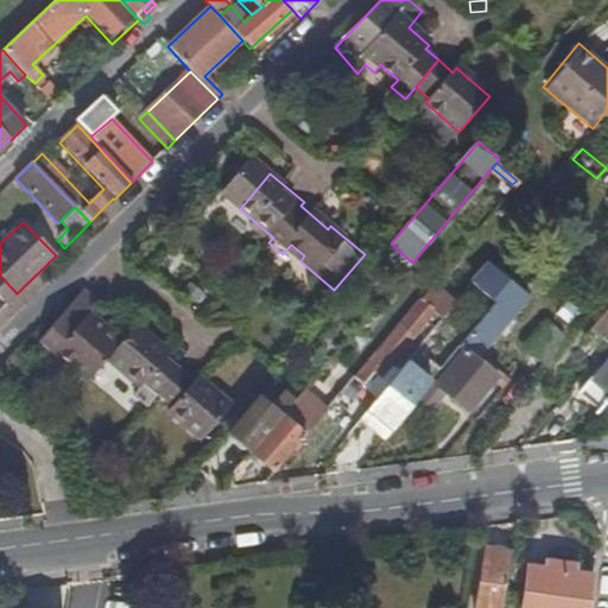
[(378,259),(399,278),(412,263),(391,244),(378,259)]
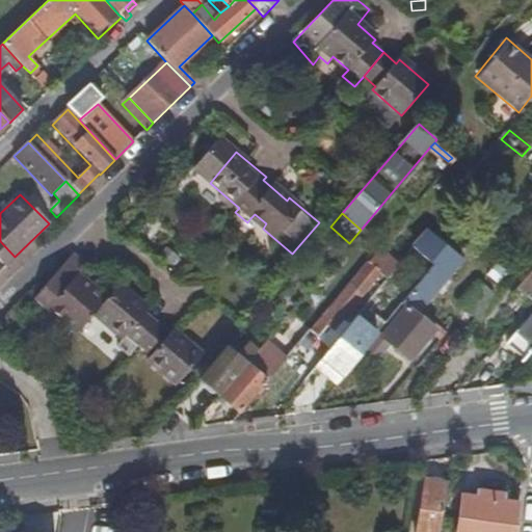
[(255,214),(250,218),(263,229),(266,223),(255,214)]
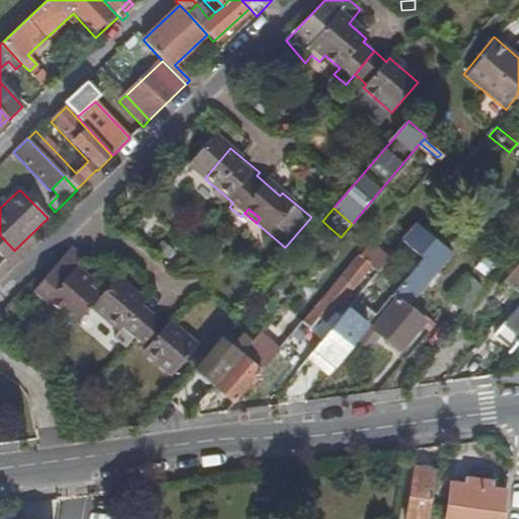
[(406,307),(417,294),(450,252),(417,225),(403,241),(423,260),(422,261),(421,261),(418,266),(397,291),(392,296),(406,307)]
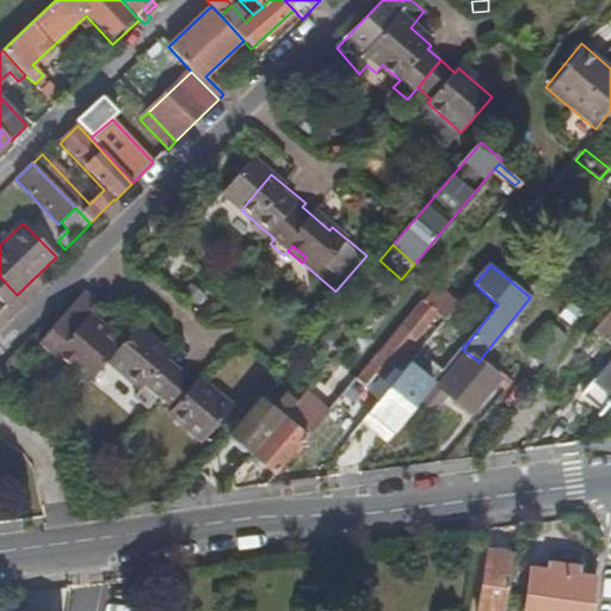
[(17,295),(0,277),(0,301),(5,307),(17,295)]
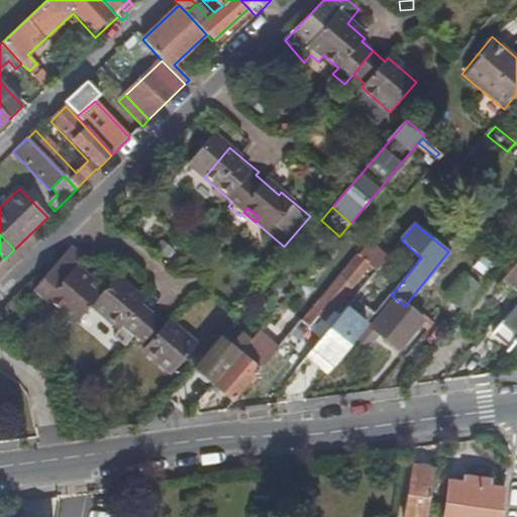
[(387,260),(369,244),(303,323),(309,329),(317,320),(323,324),(341,302),(371,267),(377,272),(387,260)]
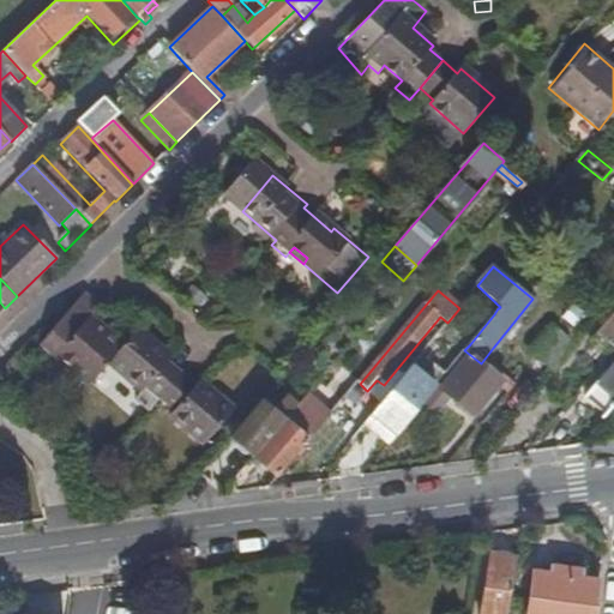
[(56,354),(90,383),(107,363),(140,392),(143,387),(145,390),(157,399),(172,411),(168,415),(203,445),(233,409),(198,379),(194,384),(167,360),(170,356),(137,327),(120,347),(86,319),(97,306),(83,293),(37,347),(53,359),(56,354)]
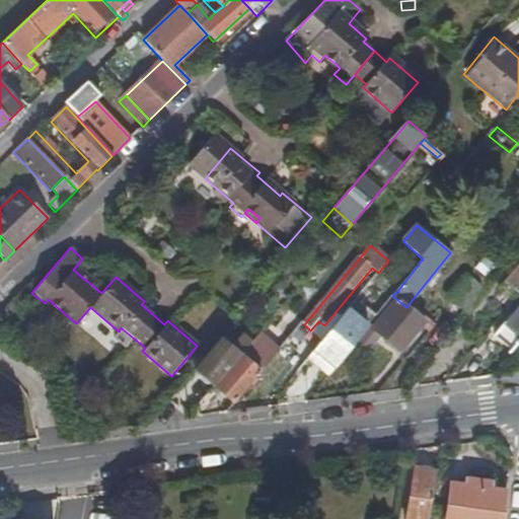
[(518,264),(506,281),(518,292),(518,264)]
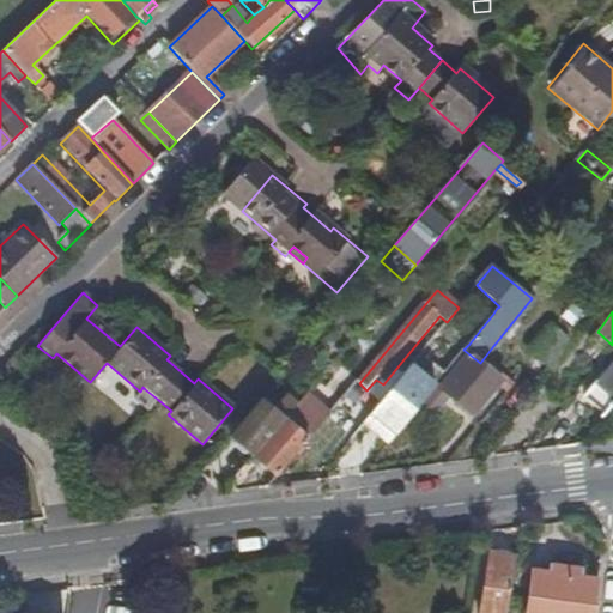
[(497,352),(492,347),(480,363),(485,366),(490,362),(497,352)]
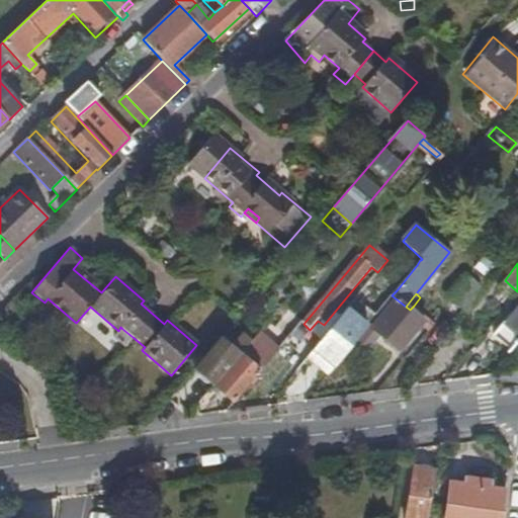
[(516,311),(512,315),(495,335),(512,349),(517,342),(517,293),(510,305),(516,311)]
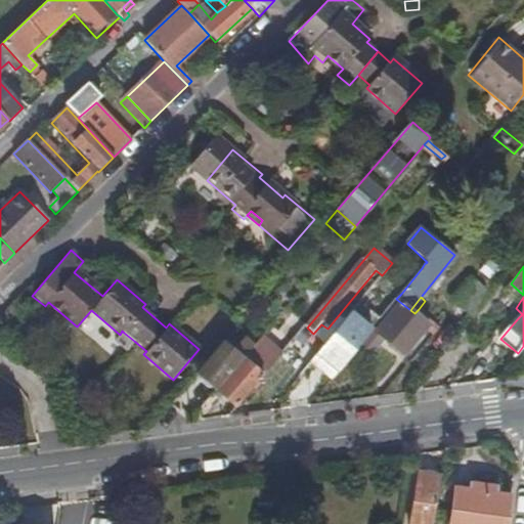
[(430,325),(415,313),(410,310),(396,299),(380,319),(377,323),(377,324),(373,330),(361,344),(374,353),(386,339),(405,355),(430,325)]
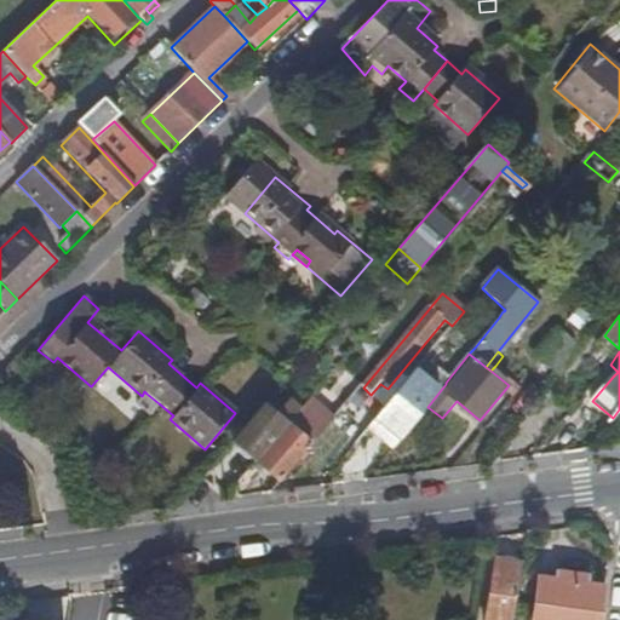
[(57,357),(53,362),(87,391),(91,386),(57,357)]
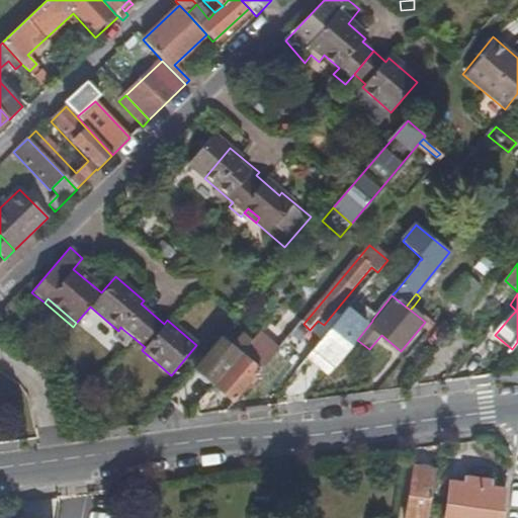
[(274,306),(278,310),(283,304),(279,299),(274,306)]
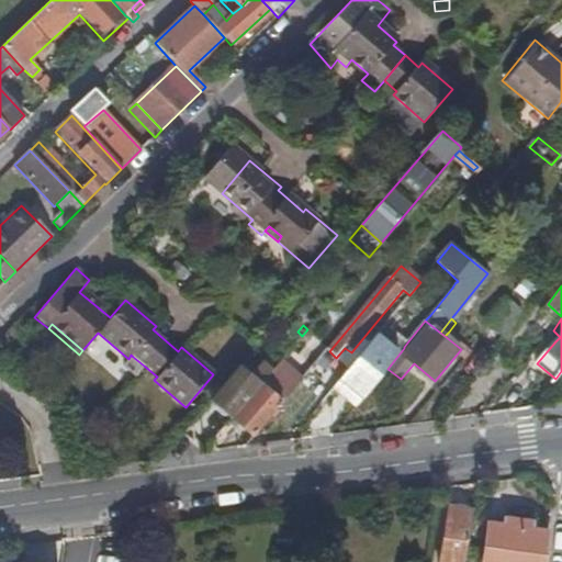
[(377,335),(400,353),(404,348),(404,347),(407,343),(385,325),(377,335)]
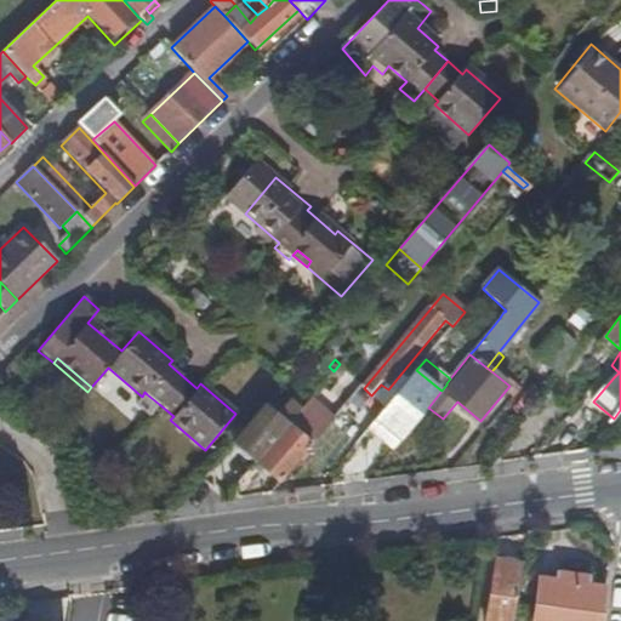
[(410,363),(388,389),(392,392),(414,365),(410,363)]
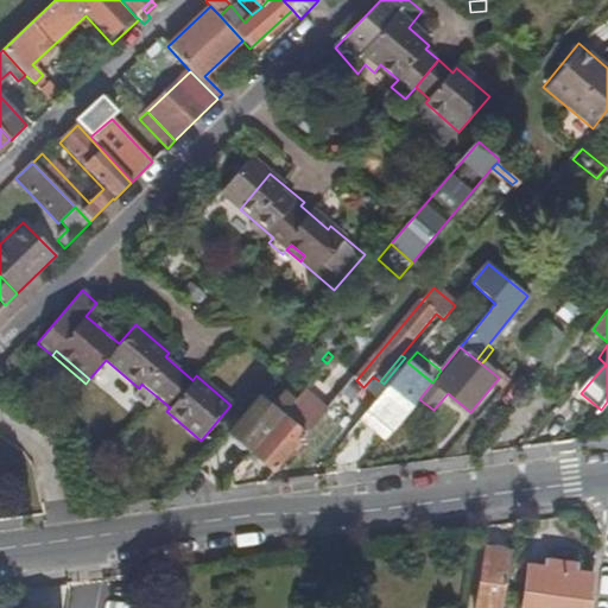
[(606,365),(599,358),(594,363),(601,369),(606,365)]
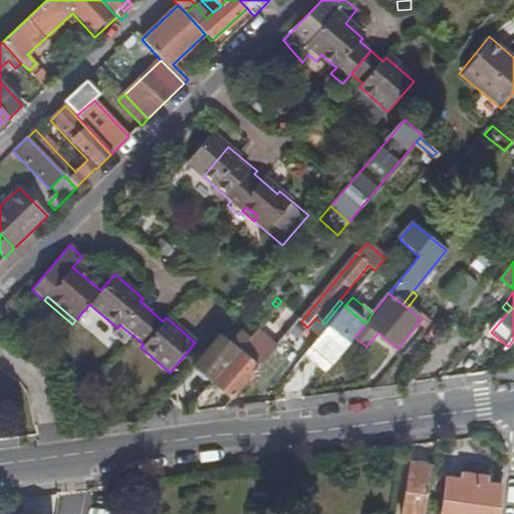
[(422,319),(425,314),(411,303),(407,307),(422,319)]
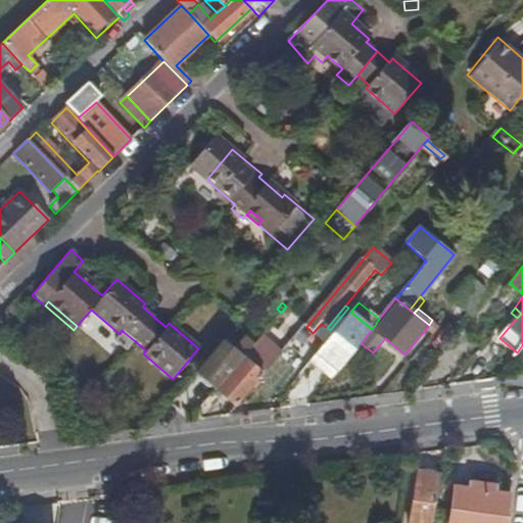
[(350,312),(322,347),(311,361),(332,378),(361,343),(372,329),(350,312)]
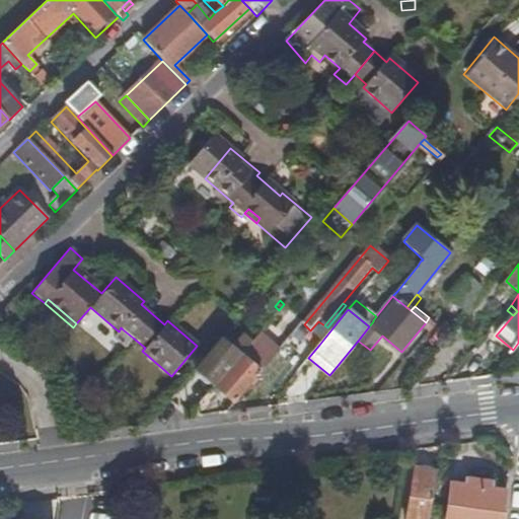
[(133,338),(123,329),(116,337),(126,346),(133,338)]
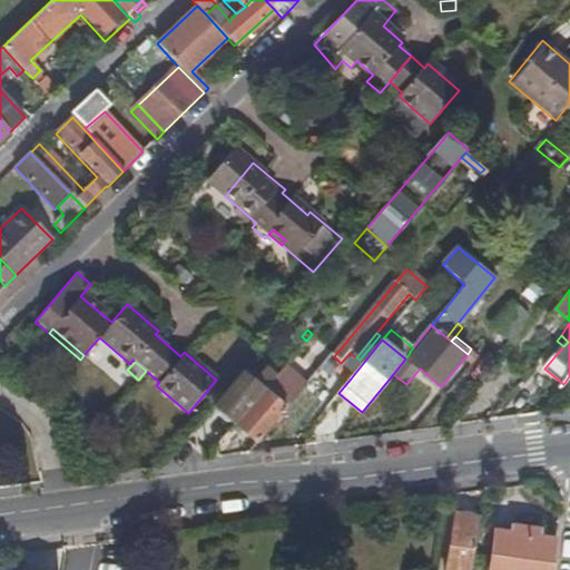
[(264,369),(253,383),(264,392),(275,377),(264,369)]
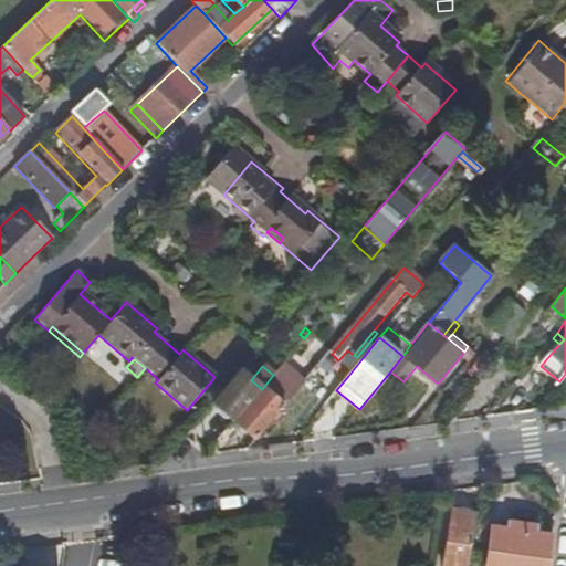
[(234,421),(240,427),(257,441),(303,386),(280,367),(273,375),(262,389),(234,421)]
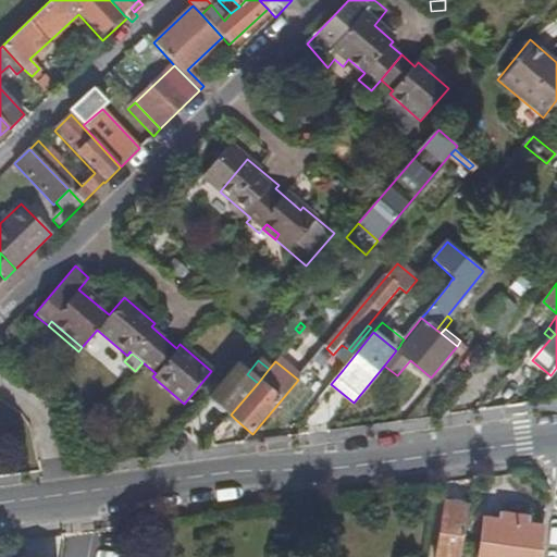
[(225,411),(231,415),(258,383),(247,374),(234,363),(207,395),(211,399),(209,401),(223,413),(225,411)]
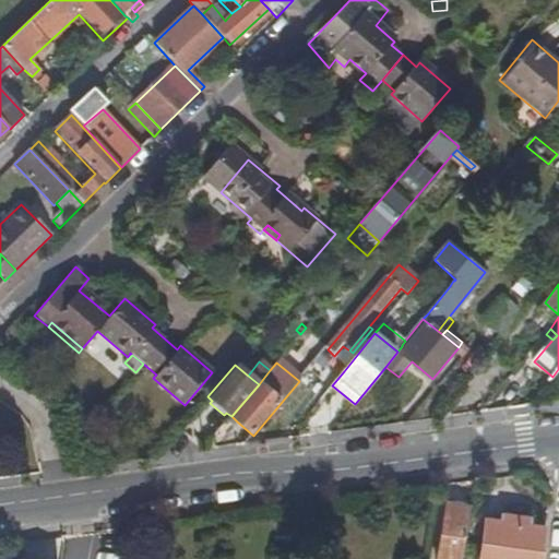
[(237,421),(232,416),(227,421),(234,426),(237,421)]
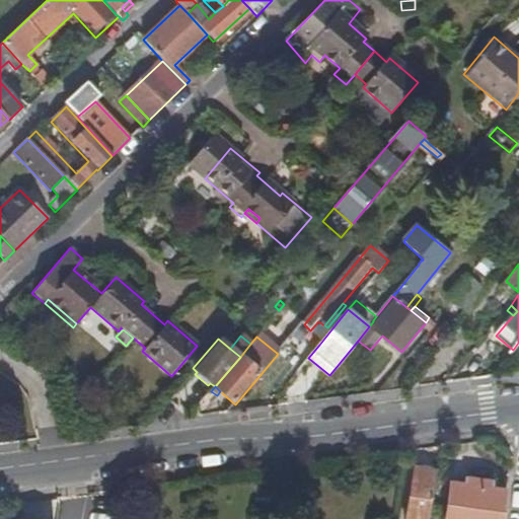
[(428,518),(436,471),(416,468),(412,493),(411,499),(406,518),(428,518)]
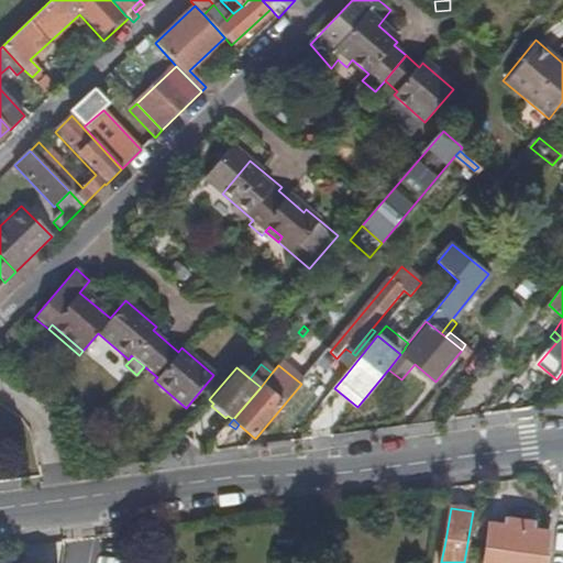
[(506,527),(489,525),(484,562),(543,562),(548,532),(531,530),(532,522),(507,519),(506,527)]
